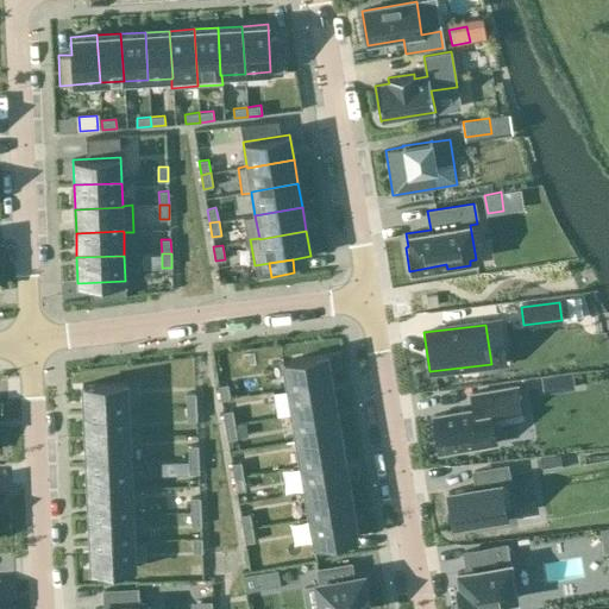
[(287,389),(332,381),(327,355),(282,362),(287,389)]
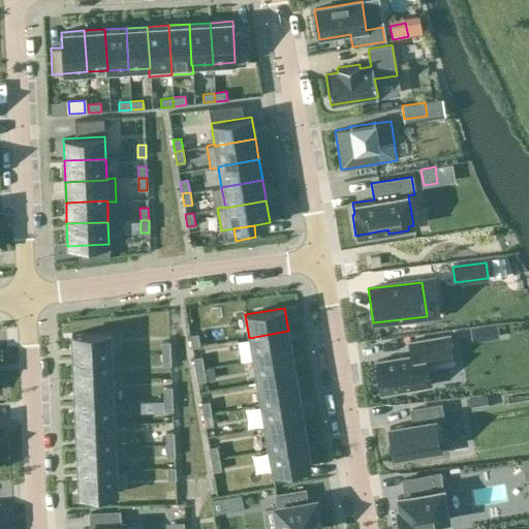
[(288,331),(249,338),(253,360),(292,353),(291,351),(288,331)]
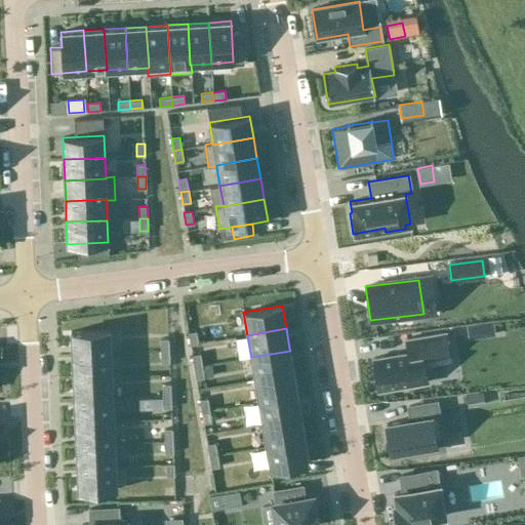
[(72,355),(111,354),(110,330),(71,331),(72,355)]
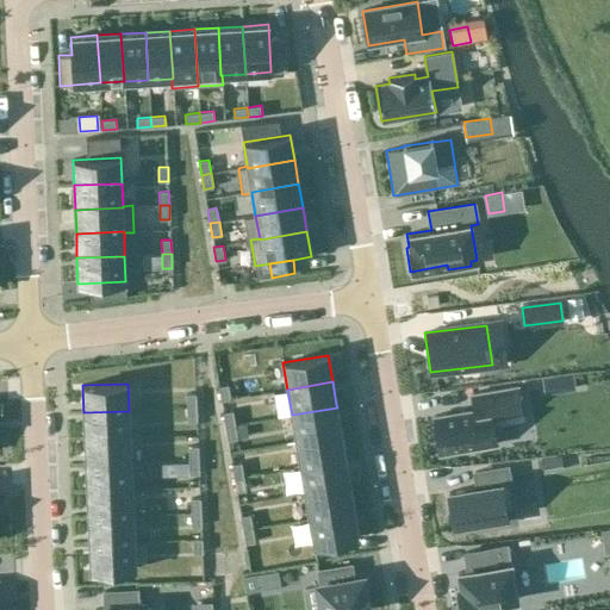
[(221,400),(230,399),(228,385),(218,386),(221,400)]
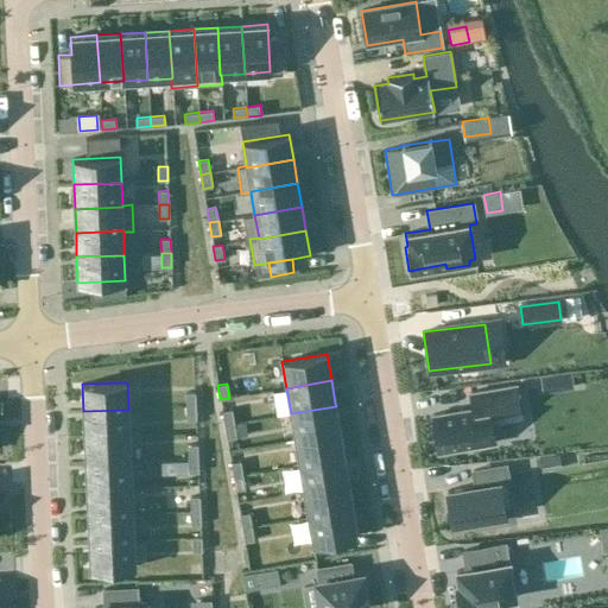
[(473,409),(432,415),(438,453),(494,443),(491,422),(520,417),(515,385),(470,392),(473,409)]
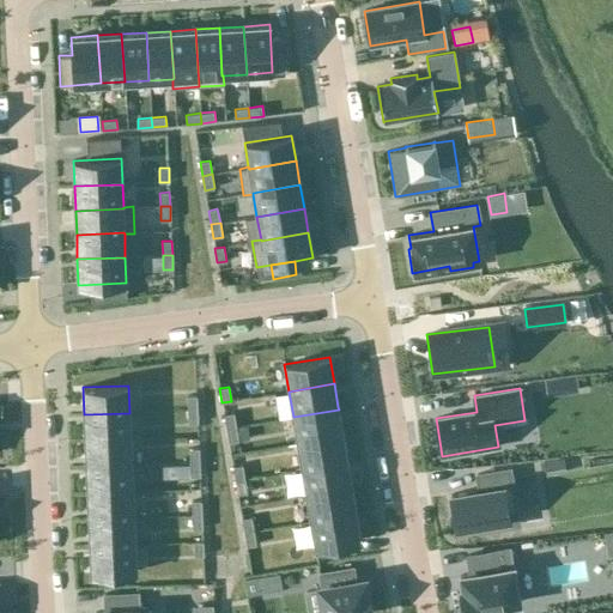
[(188,410),(198,410),(196,395),(187,396),(188,410)]
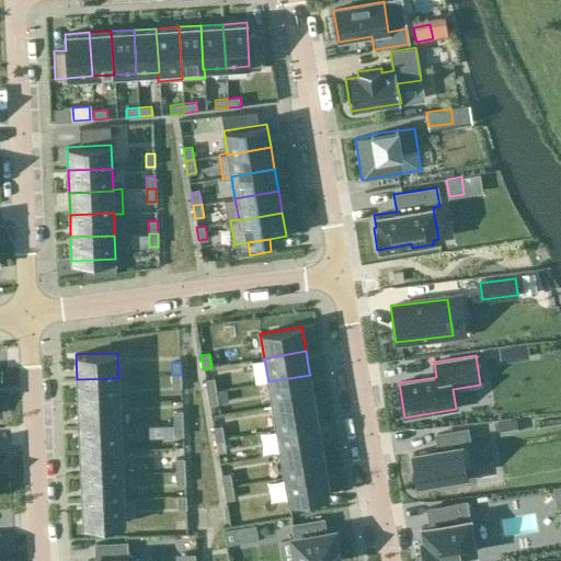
[(172,388),(181,388),(181,375),(172,375),(172,388)]
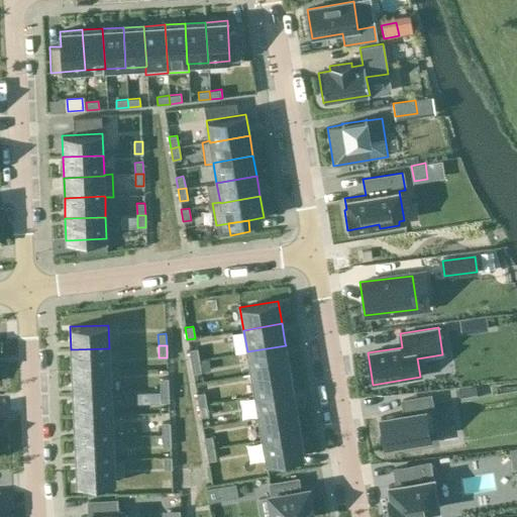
[(251,374),(289,368),(286,347),(286,345),(247,351),(251,374)]
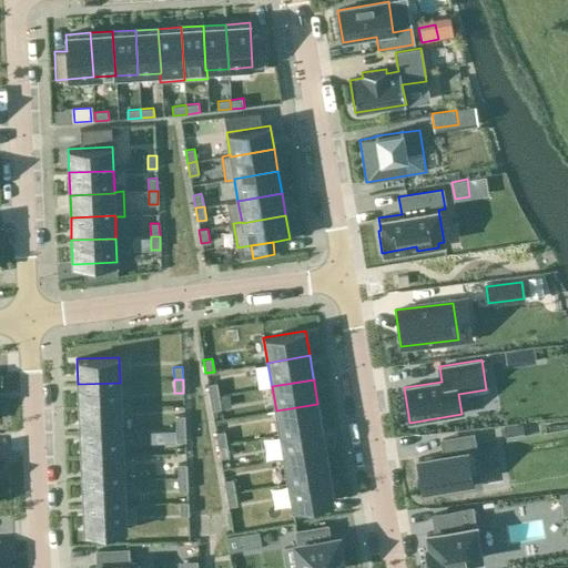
[(79,408),(121,407),(120,383),(78,384),(79,408)]
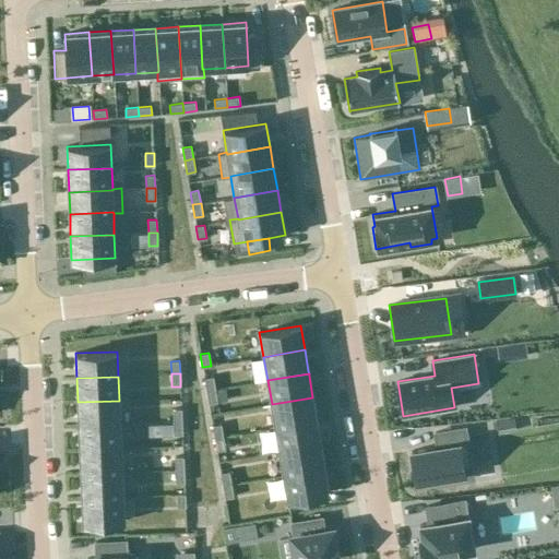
[(206,391),(215,389),(213,377),(204,378),(206,391)]
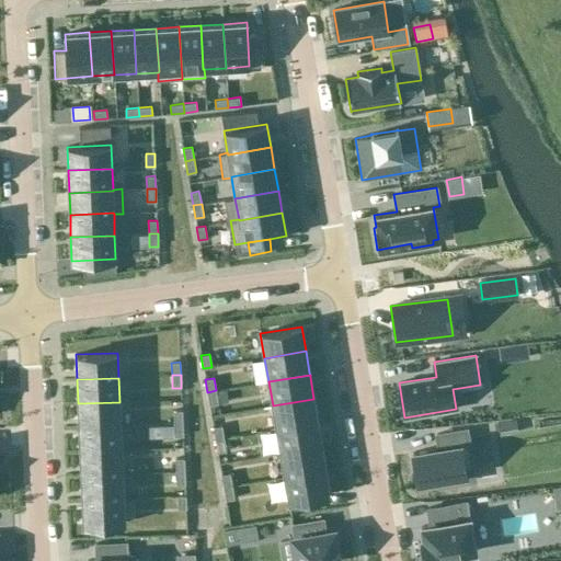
[(216,390),(207,392),(209,404),(218,403),(216,390)]
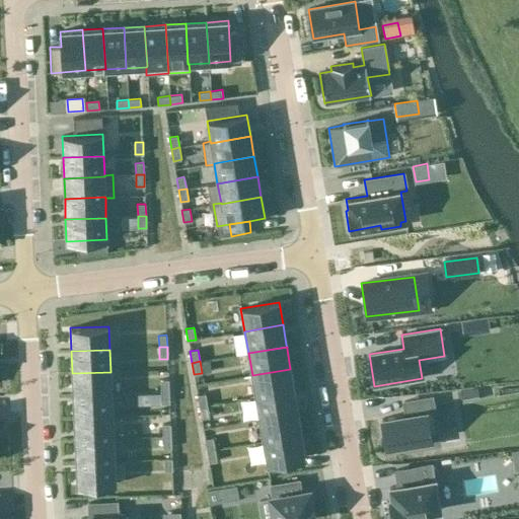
[(290,369),(252,375),(255,397),(294,390),(290,369)]
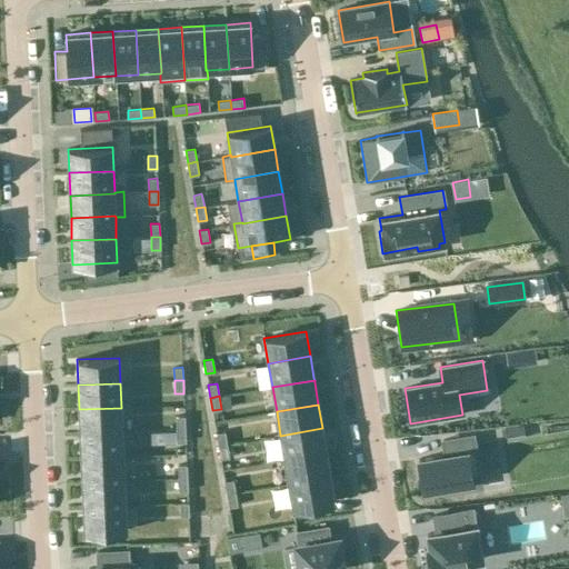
[(121,408),(79,409),(80,433),(122,432),(121,408)]
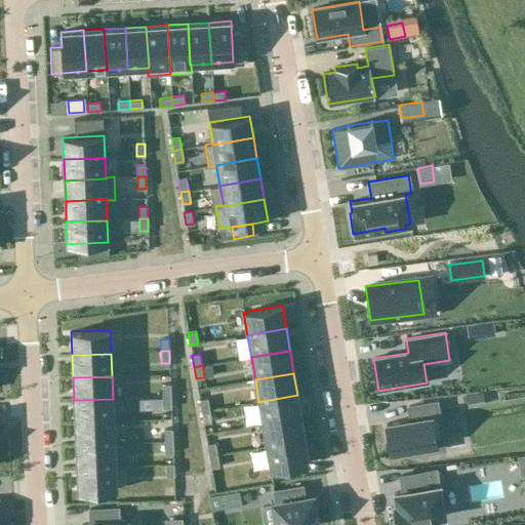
[(162,396),(171,396),(170,384),(162,385),(162,396)]
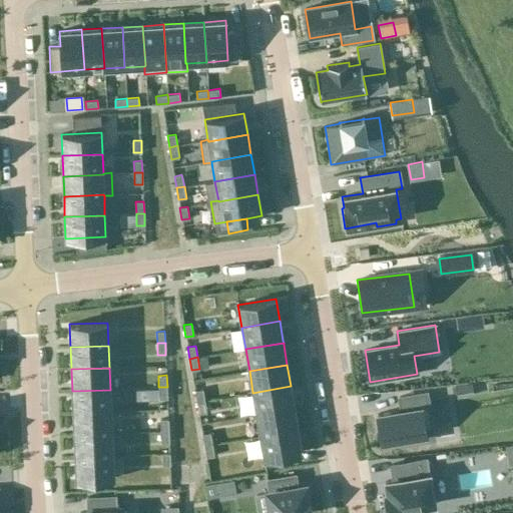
[(291,386),(252,393),(257,414),(294,408),(291,386)]
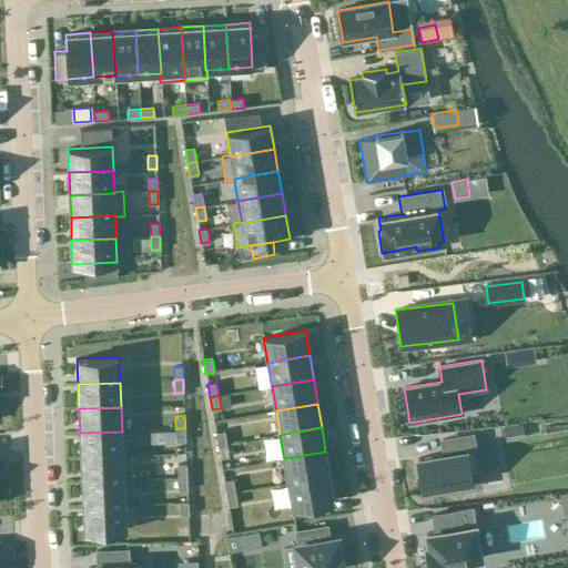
[(185,428),(175,428),(176,442),(185,442),(185,428)]
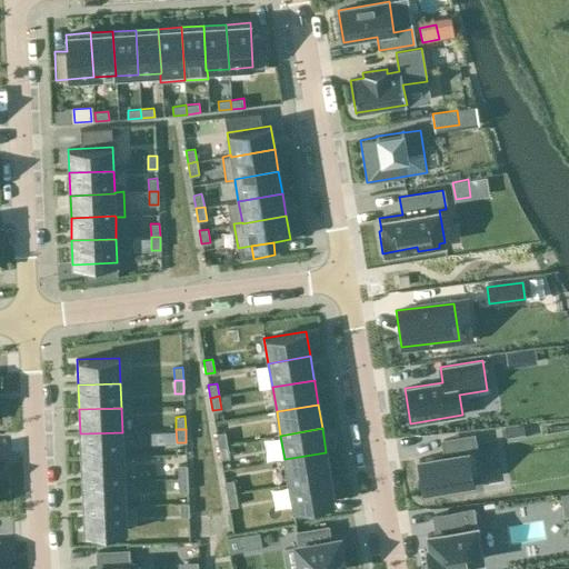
[(218,446),(227,445),(225,431),(216,432),(218,446)]
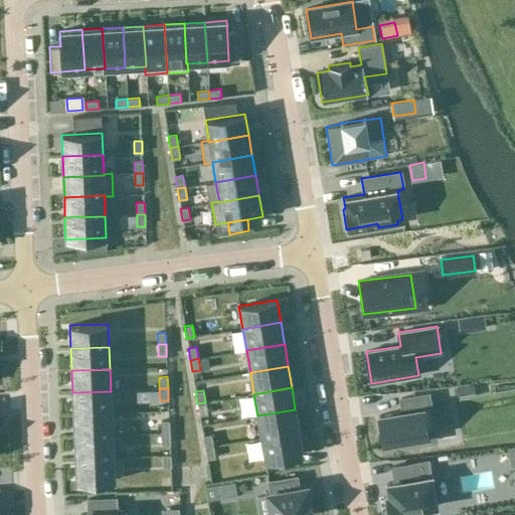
[(111,391),(72,392),(73,414),(112,413),(111,391)]
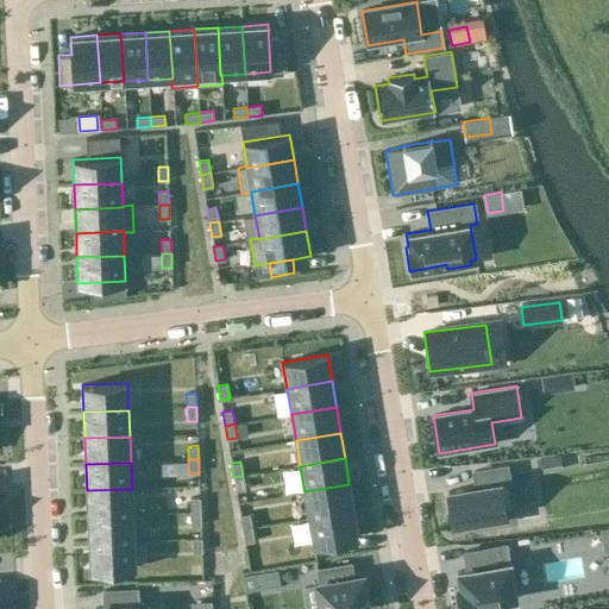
[(476,487),(449,491),(453,525),(475,520),(476,527),(507,522),(503,507),(513,506),(507,465),(473,471),(476,487)]
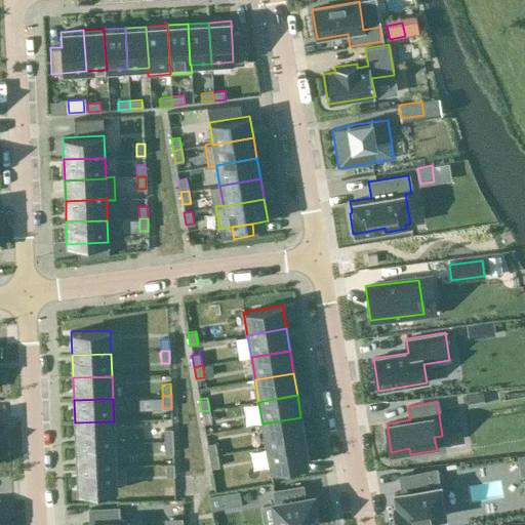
[(203,423),(211,421),(209,410),(201,411),(203,423)]
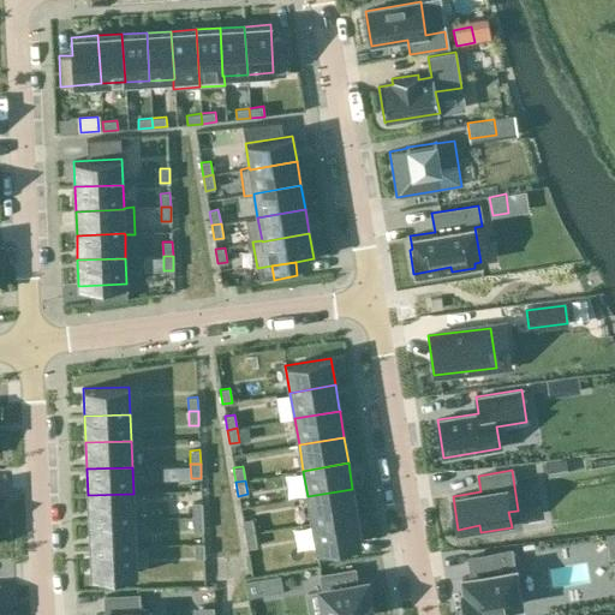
[(312,523),(357,515),(352,489),(308,496),(312,523)]
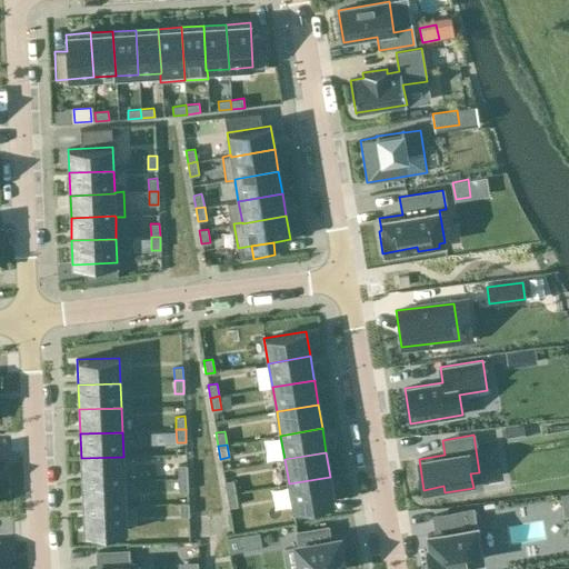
[(81,482),(125,481),(123,457),(81,458),(82,480),(81,480),(81,482)]
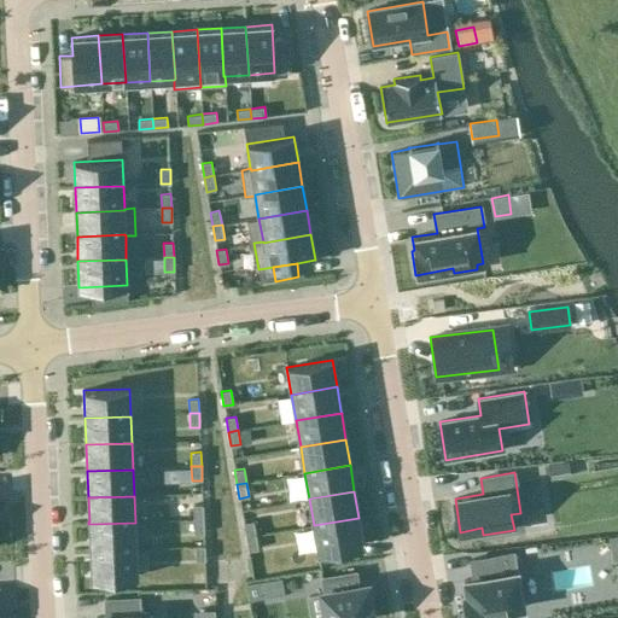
[(193,519),(204,519),(203,505),(193,505),(193,519)]
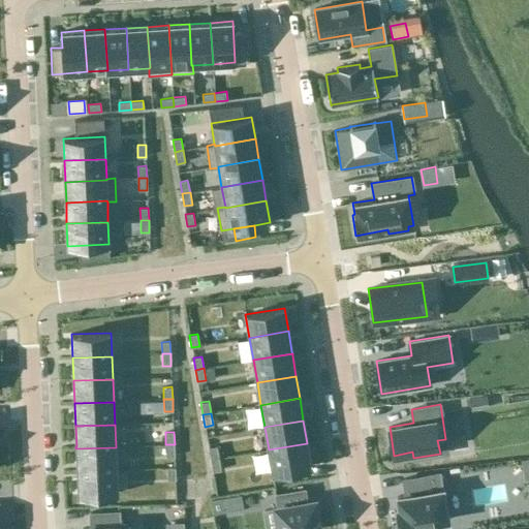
[(307,443),(269,449),(273,473),(311,466),(307,443)]
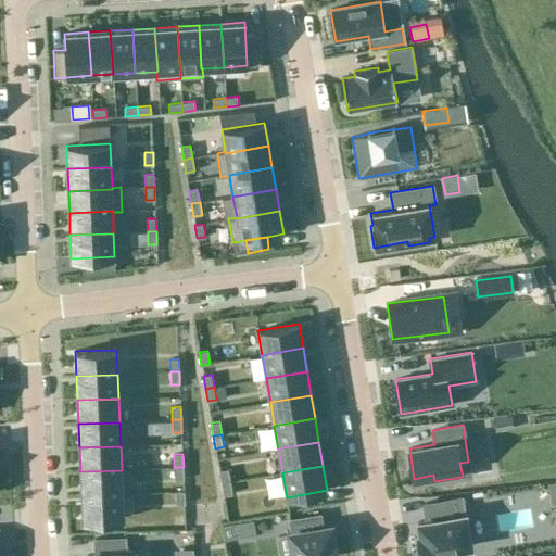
[(184,467),(174,467),(175,480),(184,480),(184,467)]
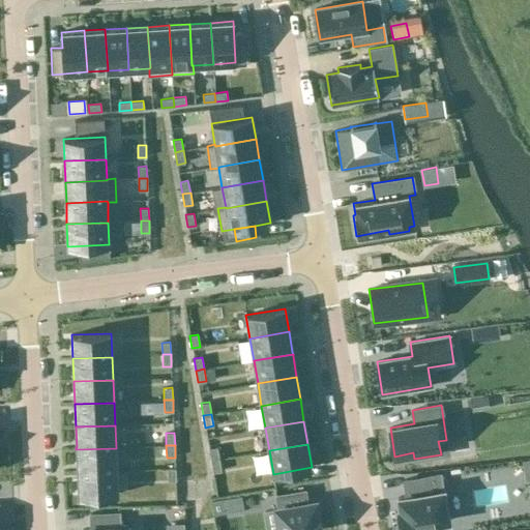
[(211,460),(219,459),(217,446),(209,448),(211,460)]
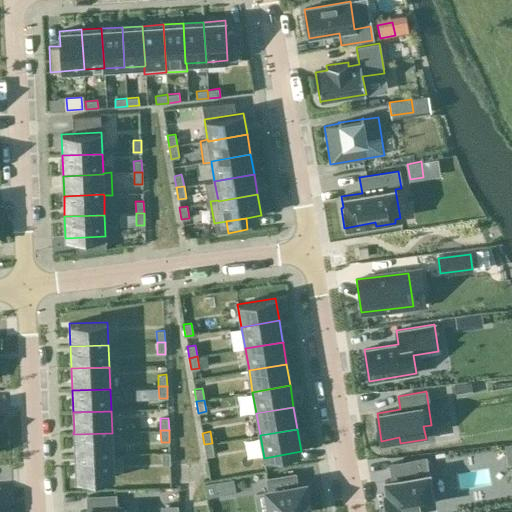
[(75,456),(113,455),(112,433),(73,434),(74,437),(75,456)]
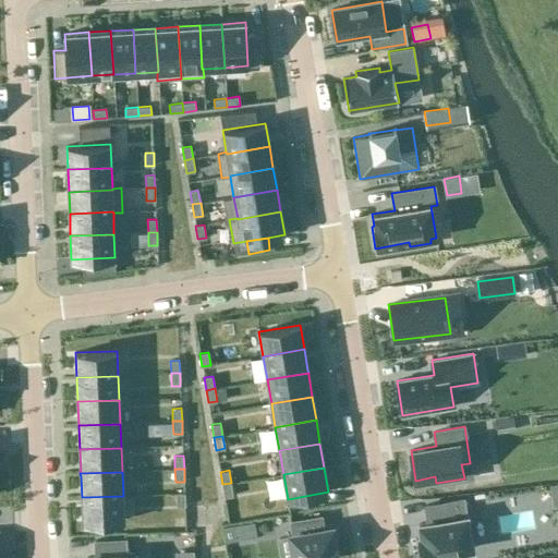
[(231,483),(222,484),(225,497),(233,496),(231,483)]
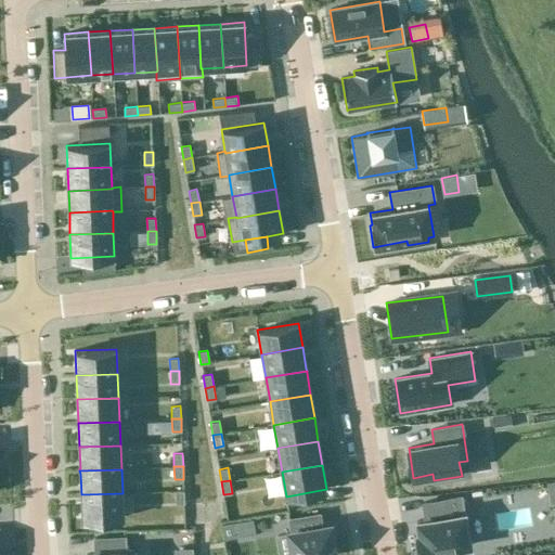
[(176,504),(184,503),(184,490),(175,490),(176,504)]
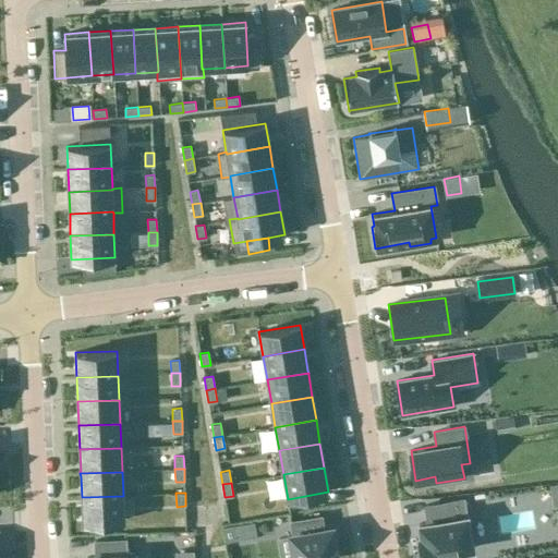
[(83,522),(124,521),(123,496),(82,497),(83,522)]
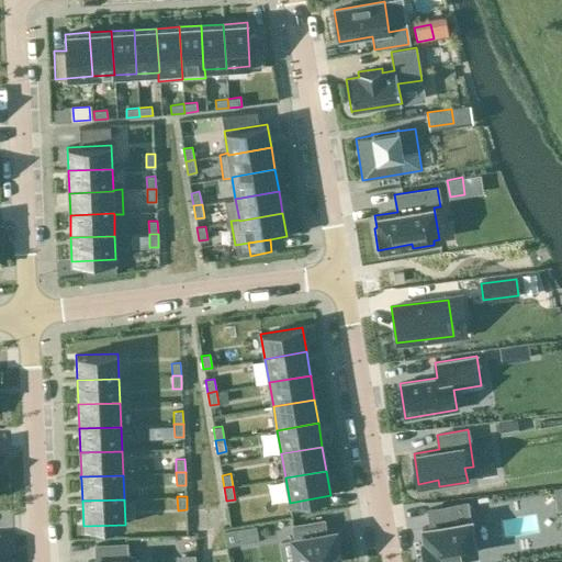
[(424,540),(422,540),(422,542),(425,559),(425,561),(475,552),(467,502),(428,508),(430,526),(422,527),(424,540)]
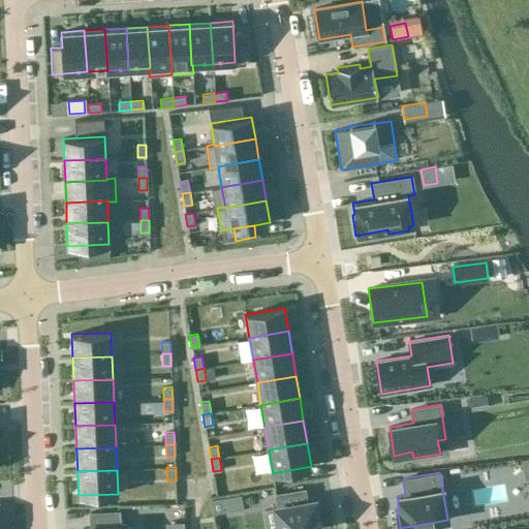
[(305,489),(275,494),(277,507),(276,507),(279,528),(313,528),(321,528),(318,510),(316,510),(314,500),(307,502),(305,489)]
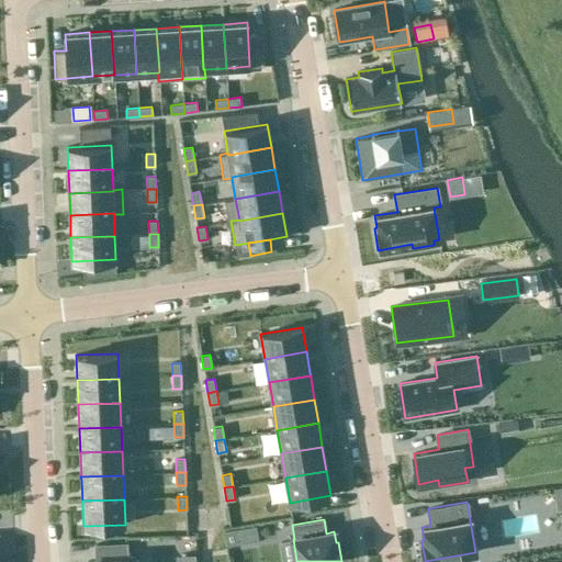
[(126,543),(96,544),(97,561),(85,561),(135,561),(136,559),(127,560),(126,543)]
